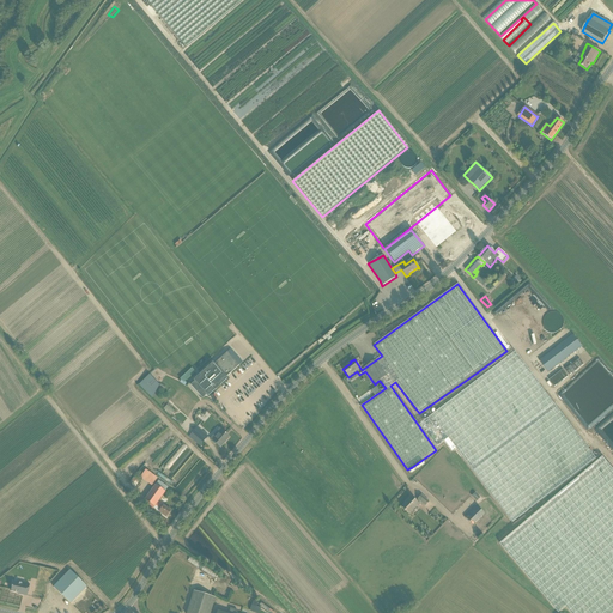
[(377,309),(395,302),(394,298),(376,307),(377,309)]
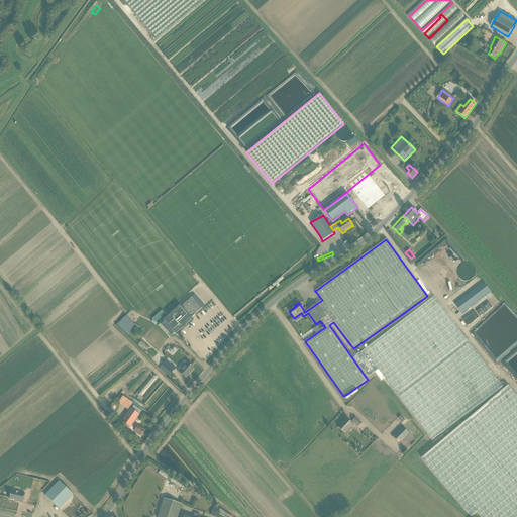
[(484,284),(456,309),(466,318),(493,293),(484,284)]
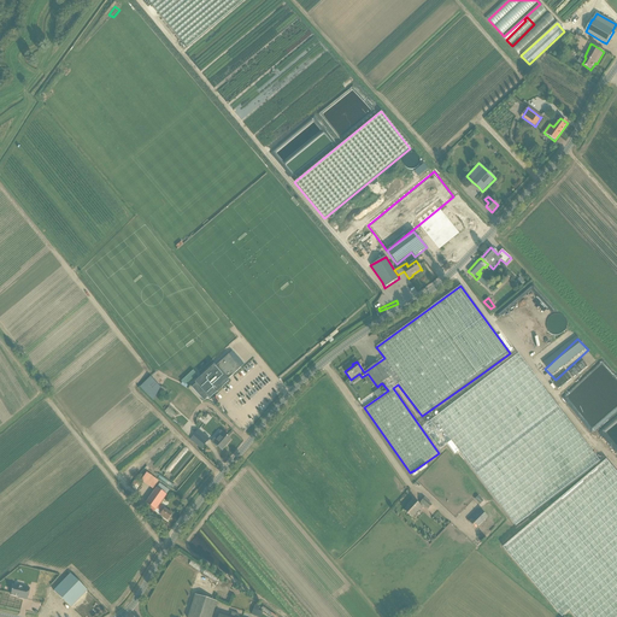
[(241,368),(228,354),(216,366),(215,365),(194,382),(195,383),(192,388),(204,401),(209,398),(210,399),(229,381),(228,380),(241,368)]
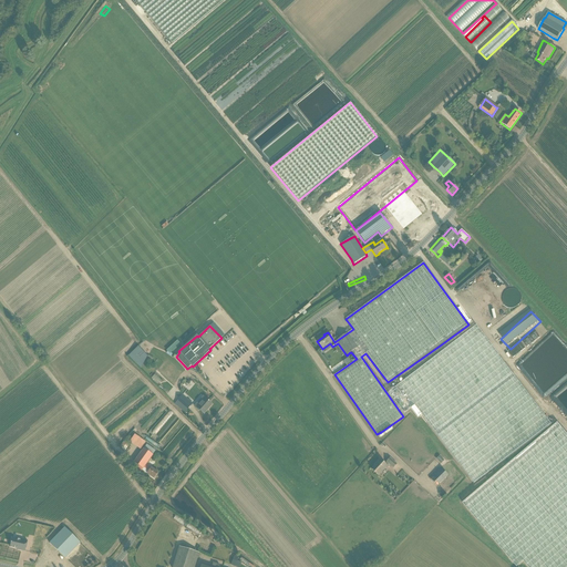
[(475,326),(388,393),(403,414),(411,409),(418,418),(421,414),(474,484),(552,424),(475,326)]
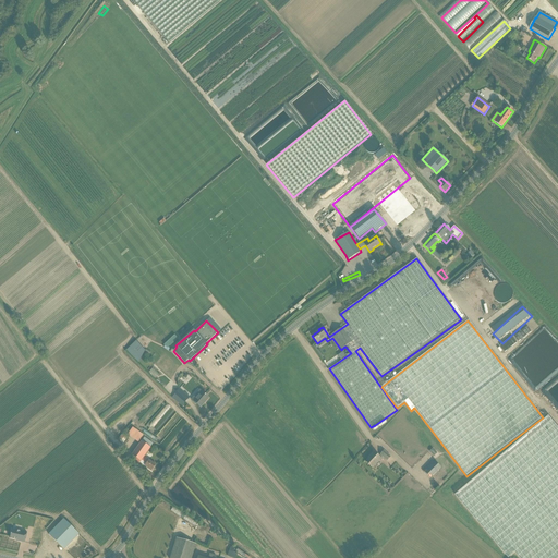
[(534,322),(510,342),(514,348),(538,326),(534,322)]
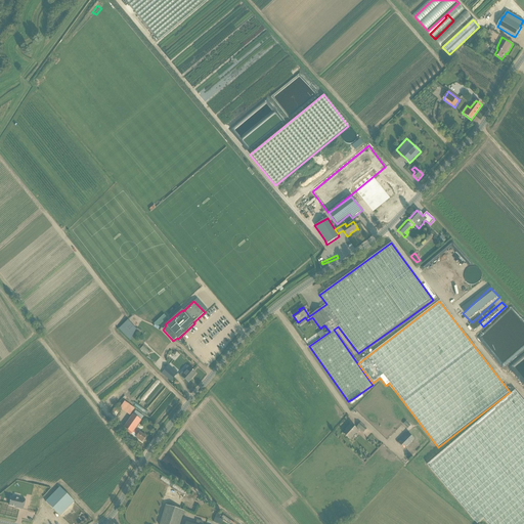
[(141,352),(148,356),(150,351),(143,348),(141,352)]
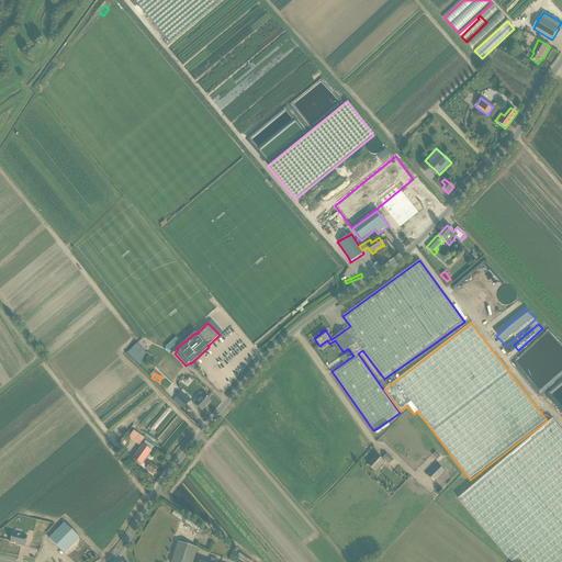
[(554,384),(548,393),(548,400),(544,397),(561,423),(561,374),(558,380),(554,380),(554,384)]
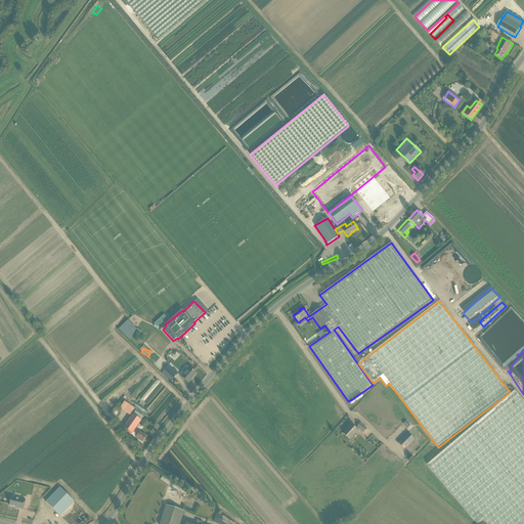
[(168,365),(163,370),(173,380),(178,374),(168,365)]
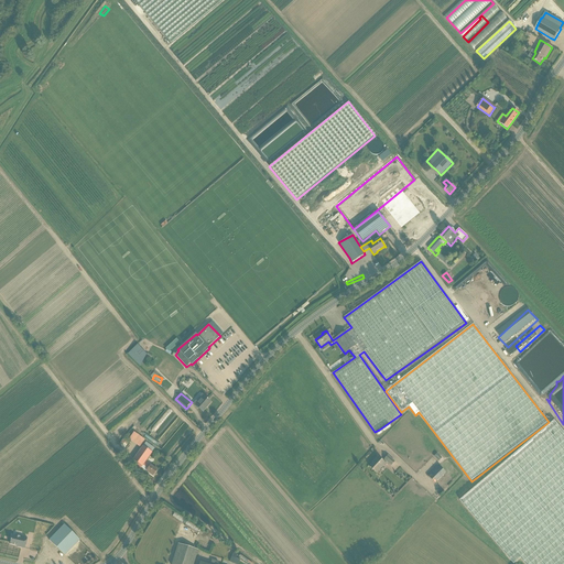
[(204,396),(195,405),(198,409),(203,412),(206,408),(206,407),(210,402),(212,402),(207,399),(204,396)]
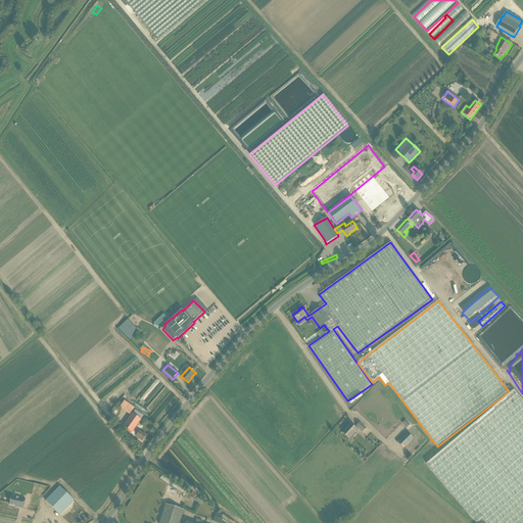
[(514,390),(427,464),(476,522),(482,518),(486,522),(522,522),(522,399),(519,395),(514,390)]
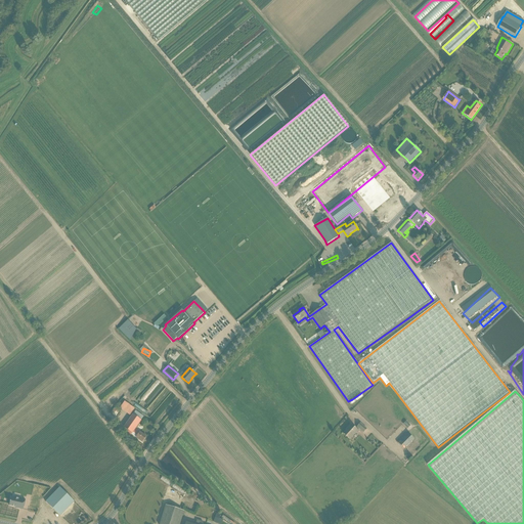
[(125,401),(120,408),(130,416),(134,408),(125,401)]
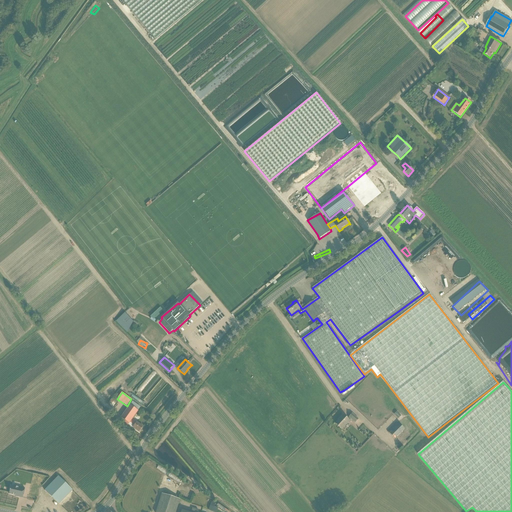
[(133,428),(135,429),(139,432),(143,427),(132,419),(138,411),(137,411),(140,407),(133,401),(121,418),(133,427),(133,428)]
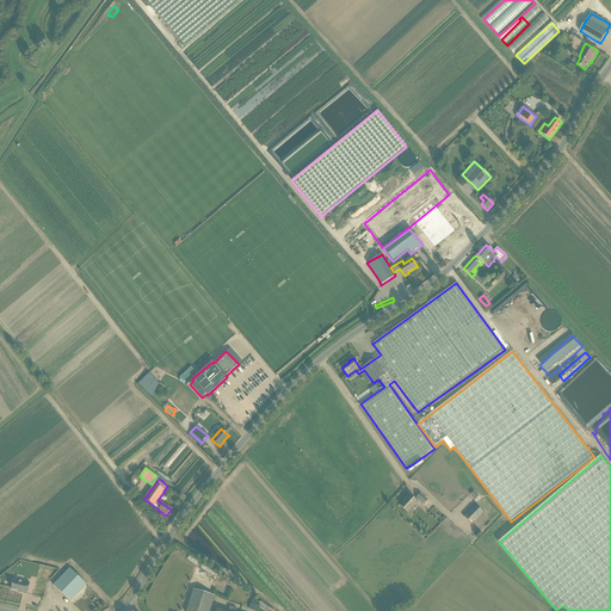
[(400,506),(408,513),(418,500),(424,505),(427,500),(420,494),(417,498),(417,499),(415,500),(409,494),(406,499),(403,503),(400,506)]
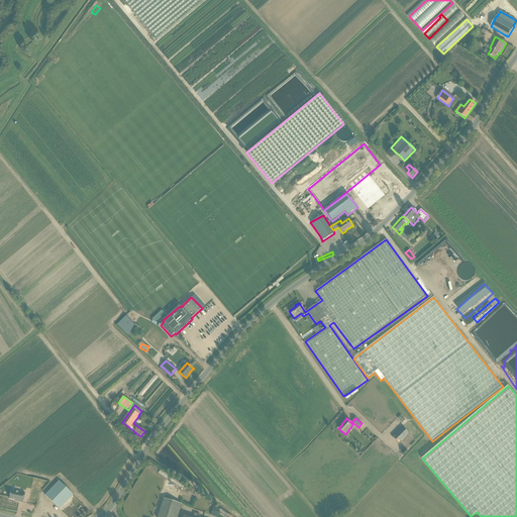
[(399,443),(402,440),(408,433),(403,428),(402,429),(401,427),(395,432),(392,436),(399,443)]
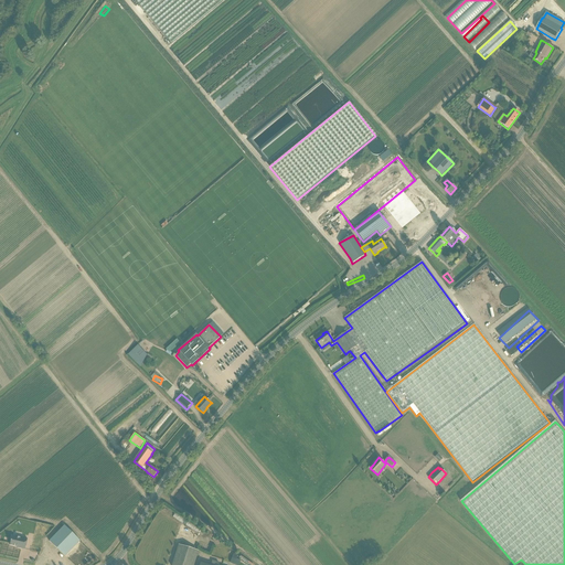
[(64,525),(49,541),(65,556),(80,541),(64,525)]
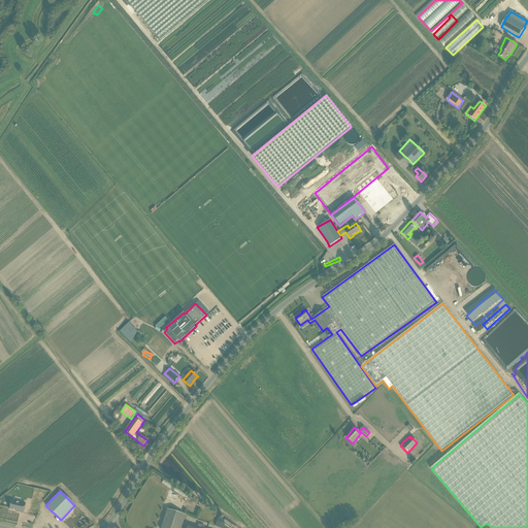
[(10,501),(9,508),(15,510),(15,512),(23,513),(25,503),(19,502),(10,501)]
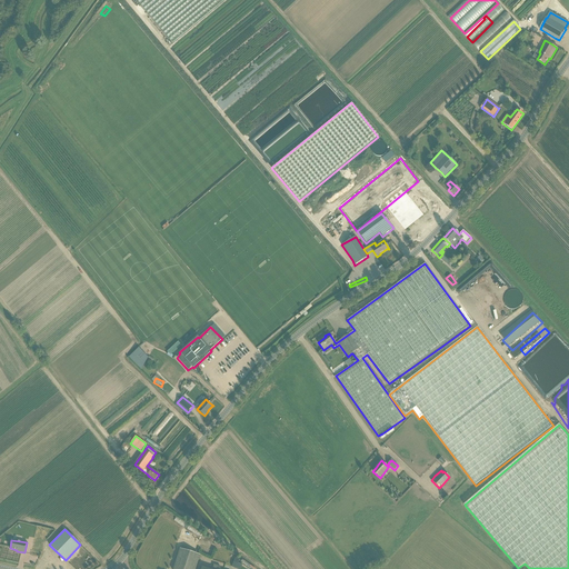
[(180,549),(172,568),(195,568),(200,555),(180,549)]
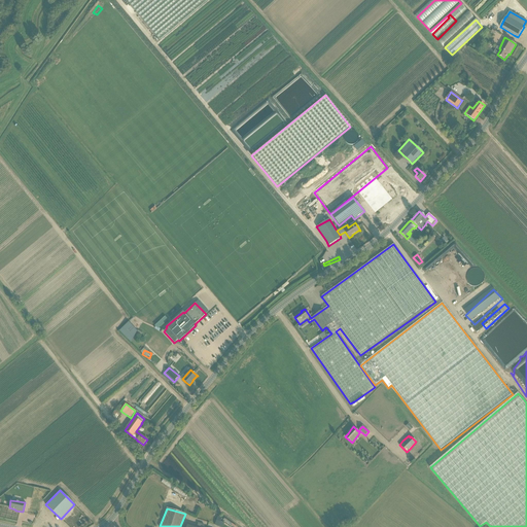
[(72,520),(71,519),(65,523),(67,526),(83,526),(91,524),(84,513),(72,520)]
